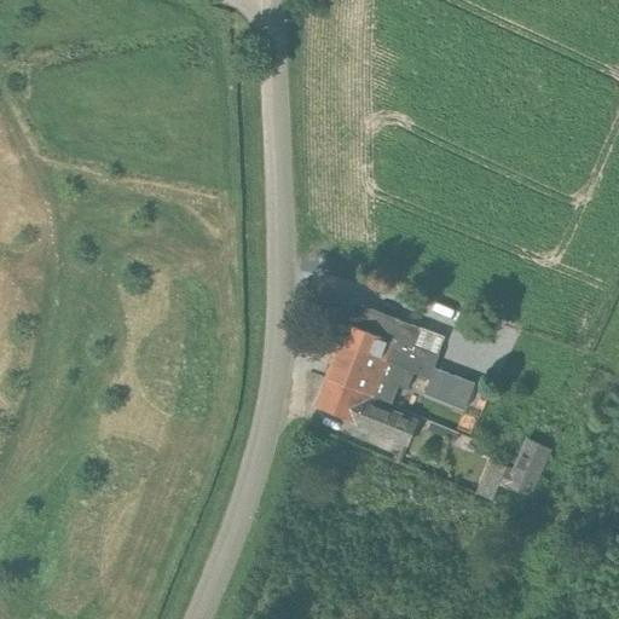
[(414,372),(431,379),(434,368),(439,356),(414,346),(420,329),(360,306),(352,328),(347,325),(341,343),(414,372)]
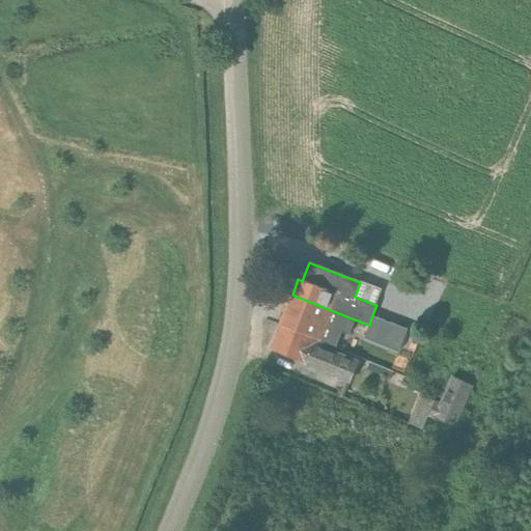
[(280,326),(335,347),(341,331),(348,333),(355,319),(292,295),(280,326)]
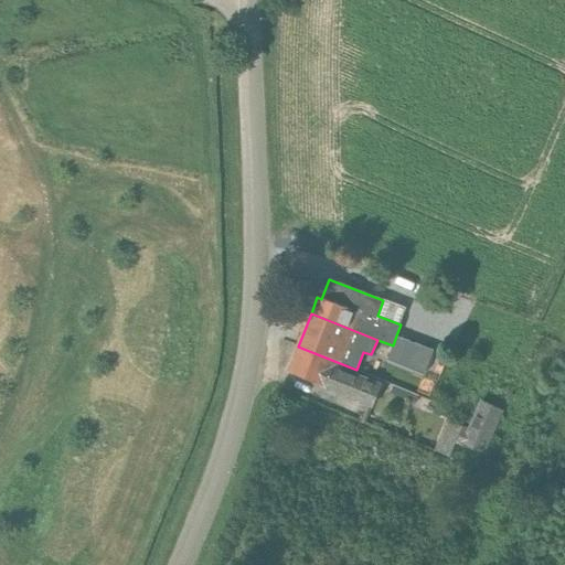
[(396,336),(393,345),(387,361),(400,365),(409,341),(396,336)]
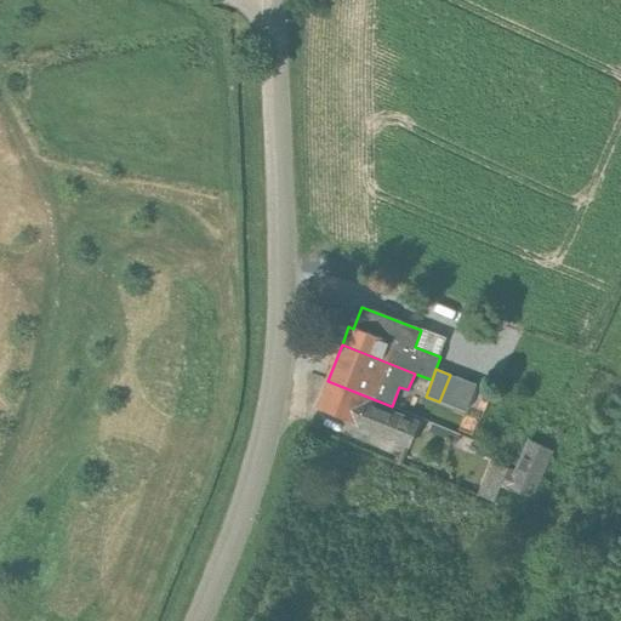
[(476,386),(450,375),(439,402),(465,411),(476,386)]
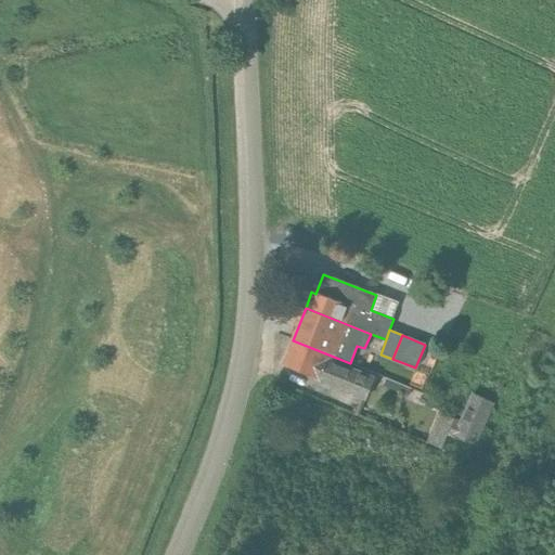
[(283,365),(366,399),(374,377),(348,368),(350,363),(293,340),(283,365)]
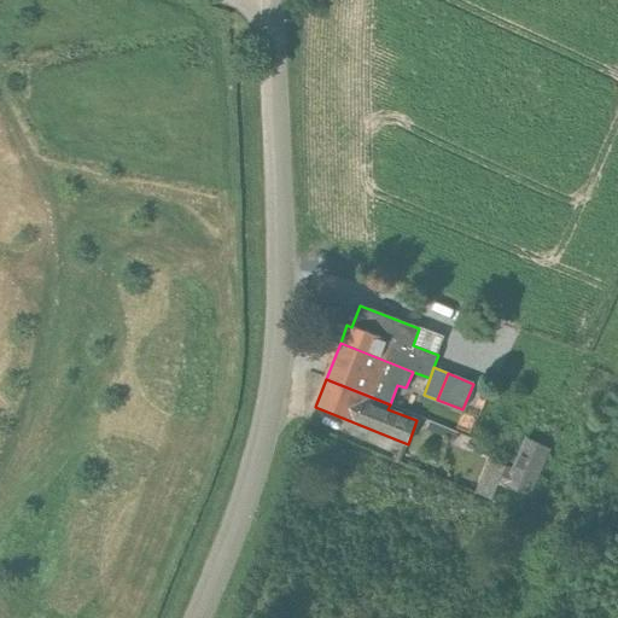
[(511,468),(508,467),(502,483),(529,495),(552,449),(525,437),(511,468)]
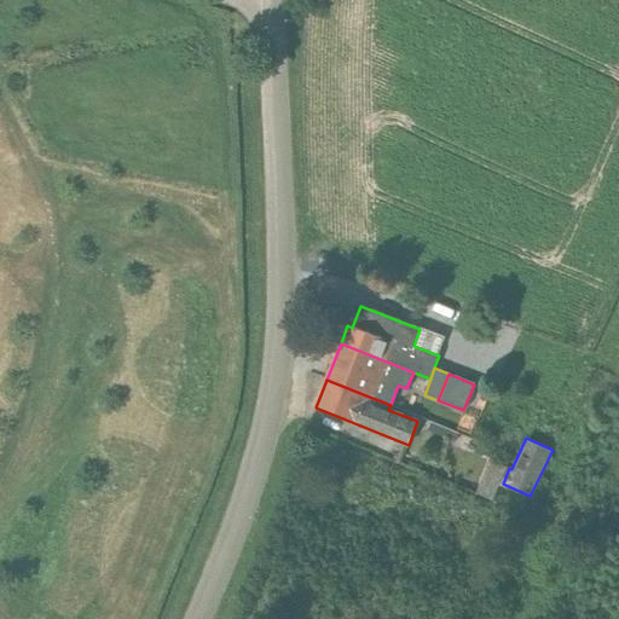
[(503,484),(509,468),(489,461),(476,492),(496,501),(503,484)]
